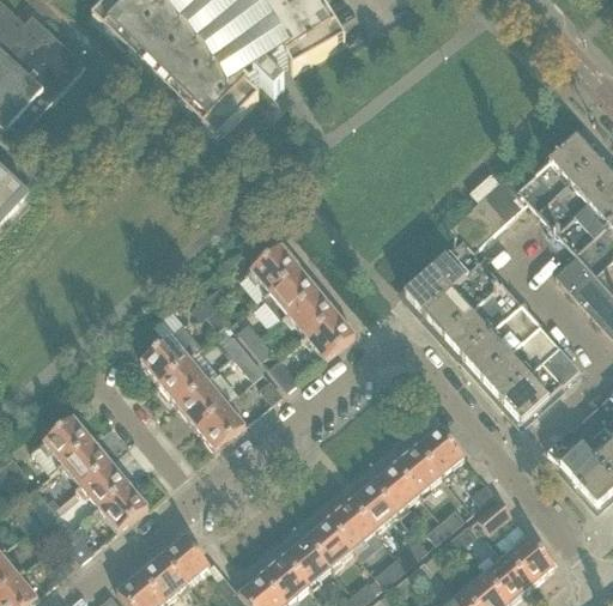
[(0,128),(4,132),(10,126),(19,135),(53,100),(84,65),(60,42),(31,17),(25,24),(0,0),(0,128)]
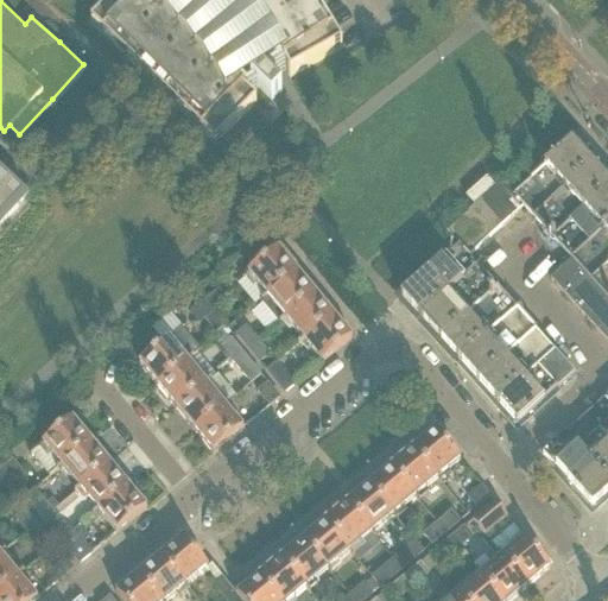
[(101,27),(189,114),(214,138),(255,96),(157,0),(106,0),(95,11),(107,21),(101,27)]
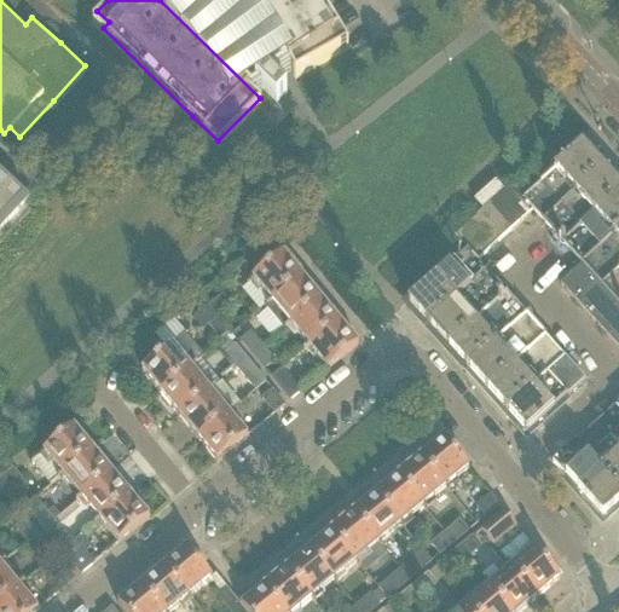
[(244,0),(252,9),(265,26),(271,35),(283,53),(294,73),(340,47),(331,33),(339,29),(329,13),(320,0),(244,0)]
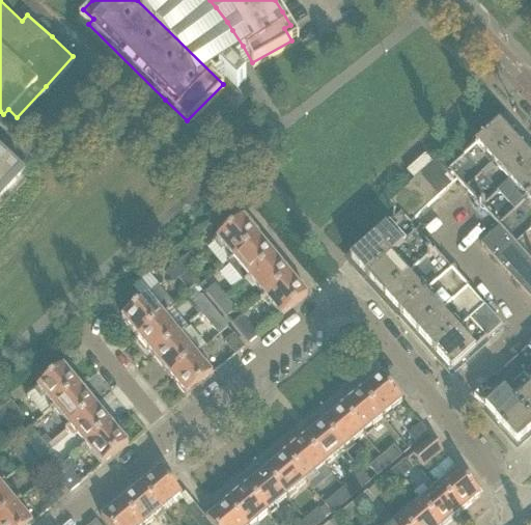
[(218,64),(236,82),(245,74),(229,57),(218,64)]
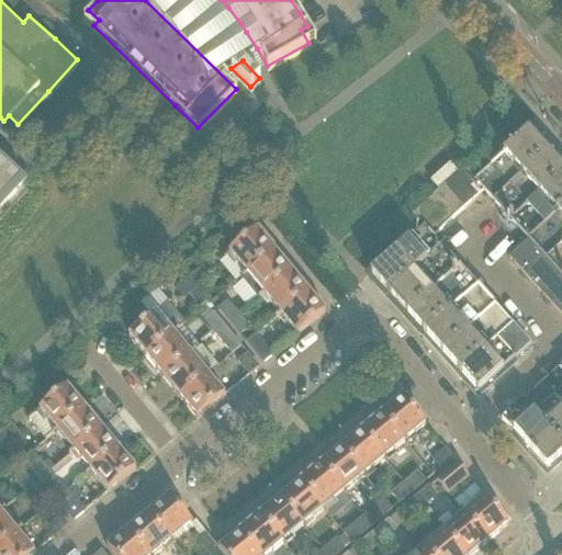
[(473,174),(483,184),(492,195),(546,147),(527,126),(473,174)]
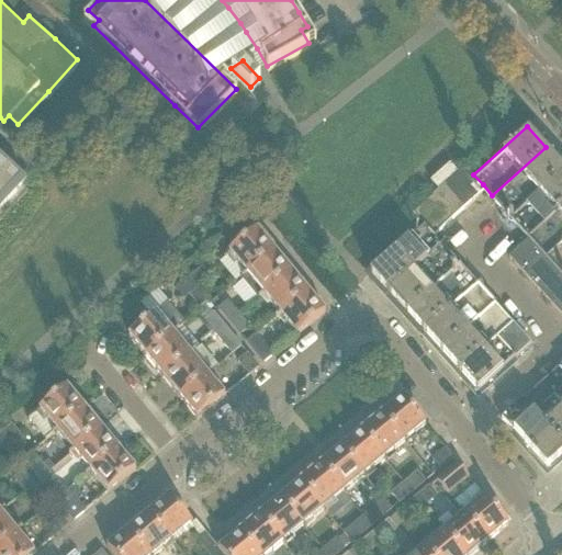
[(561,168),(561,165),(546,147),(492,195),(510,215),(561,168)]
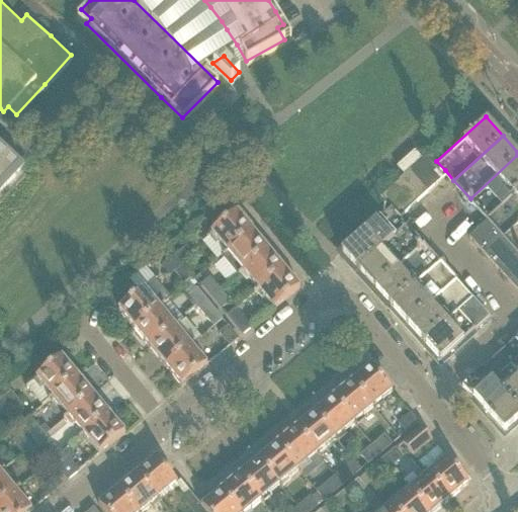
[(0,186),(21,164),(22,164),(23,163),(0,141),(0,186)]
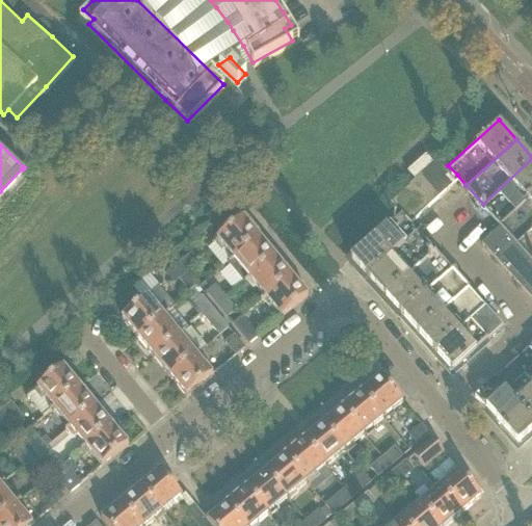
[(425,150),(407,166),(414,174),(432,158),(425,150)]
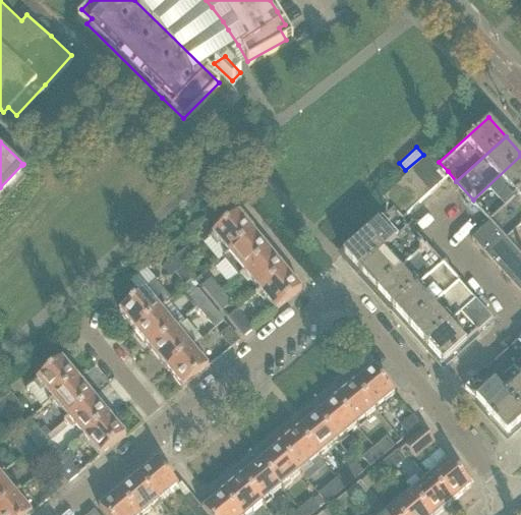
[(428,151),(419,159),(439,180),(448,171),(439,162),(428,151)]
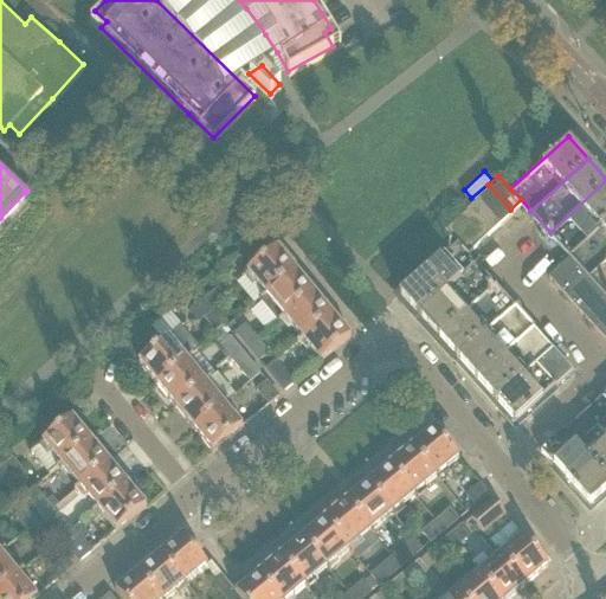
[(605,219),(605,181),(550,232),(568,253),(605,219)]
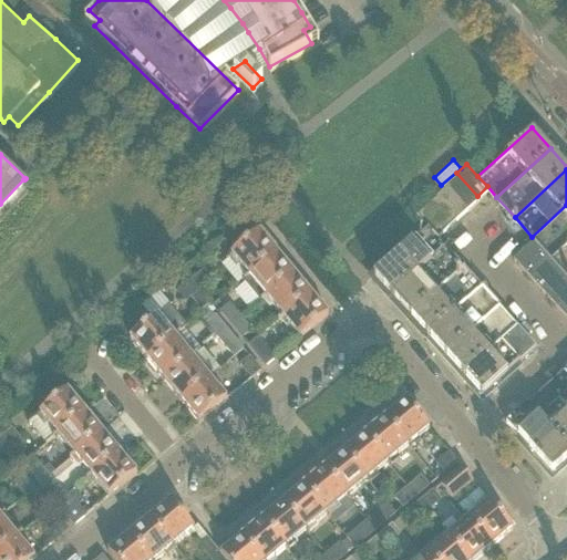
[(456,173),(446,183),(466,205),(477,196),(456,173)]
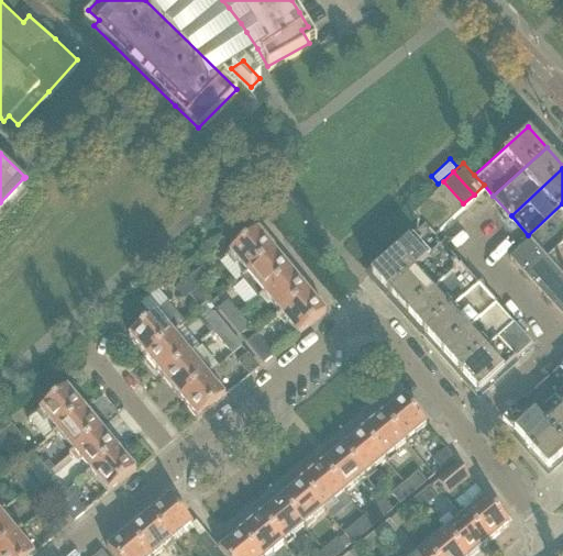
[(443,181),(433,190),(453,212),(463,203),(443,181)]
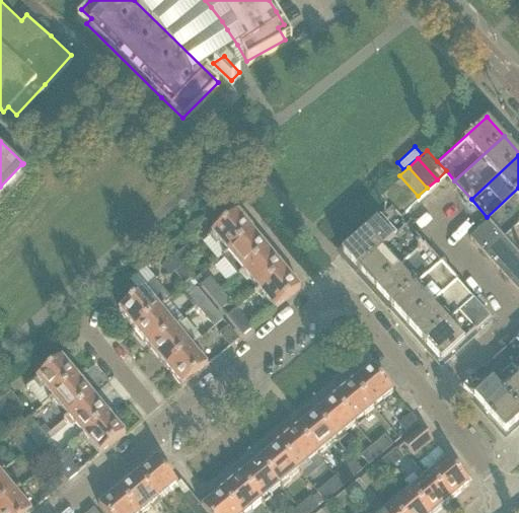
[(399,175),(390,184),(409,205),(418,196),(399,175)]
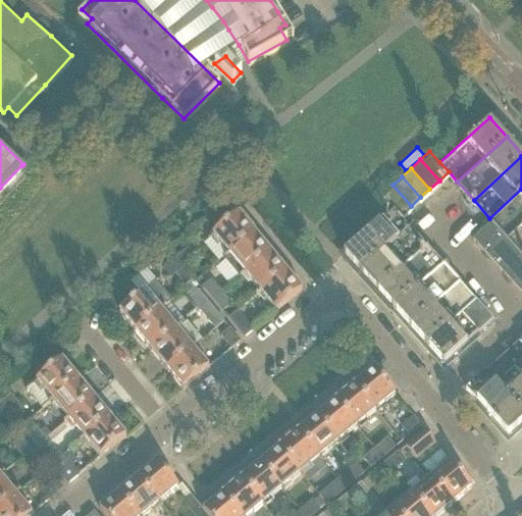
[(382,194),(394,205),(402,214),(411,206),(393,185),(382,194)]
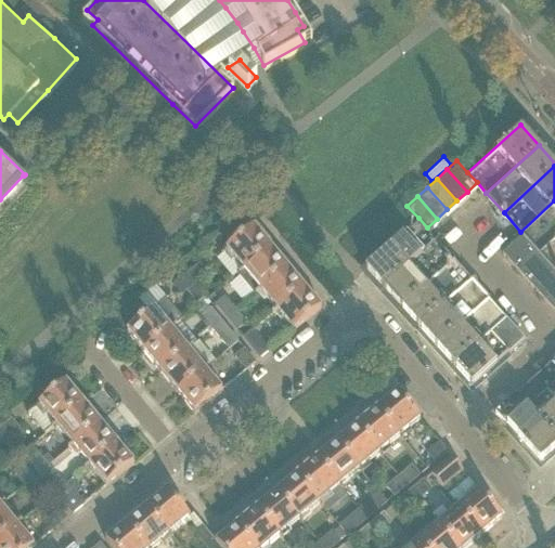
[(554,200),(520,232),(554,269),(554,200)]
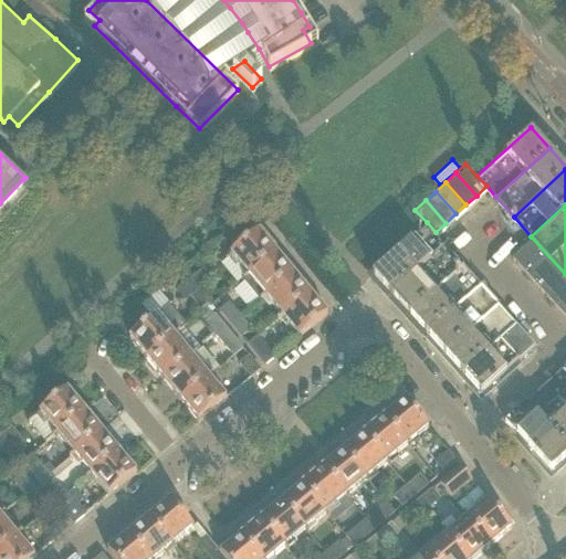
[(373,271),(391,291),(444,242),(436,232),(427,222),(373,271)]
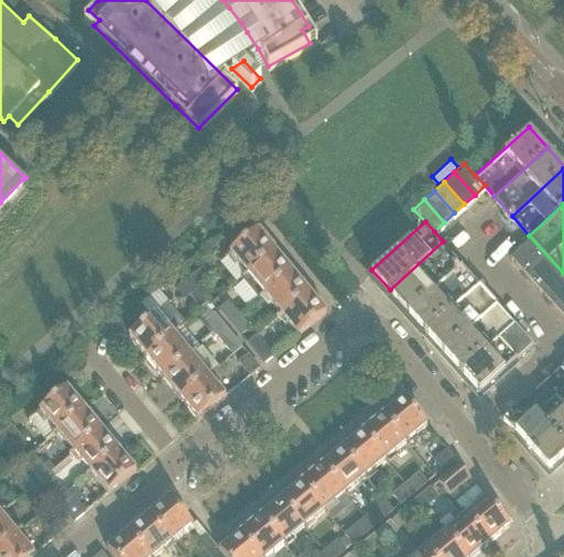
[(230,248),(247,269),(275,246),(258,225),(230,248)]
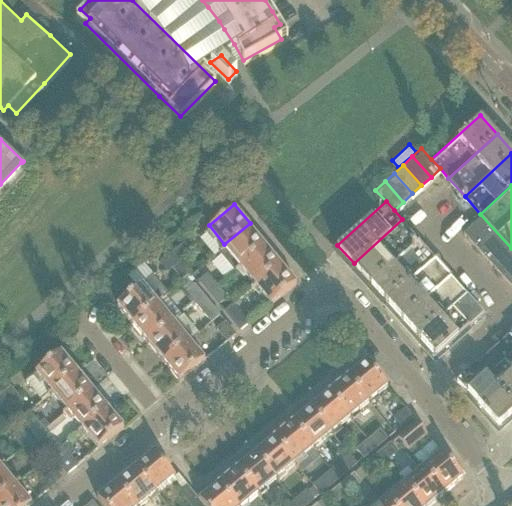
[(511,248),(480,214),(463,230),(511,284),(511,248)]
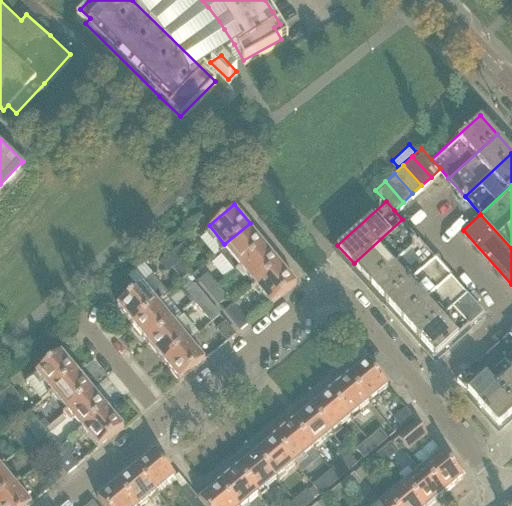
[(354,263),(370,281),(418,237),(402,219),(354,263)]
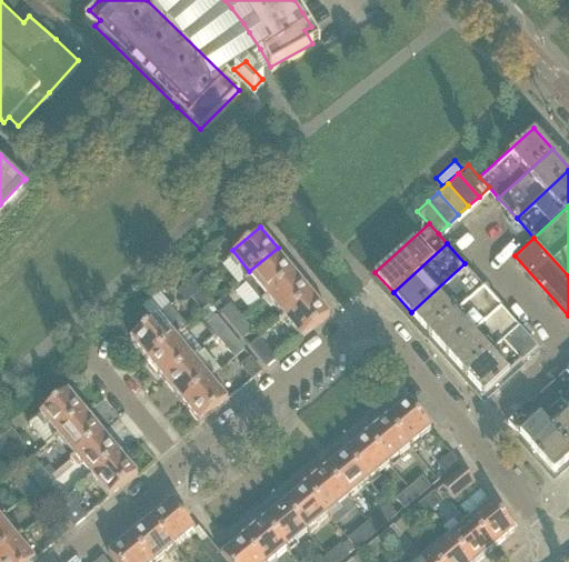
[(249,271),(242,277),(260,297),(267,291),(295,268),(278,248),(249,271)]
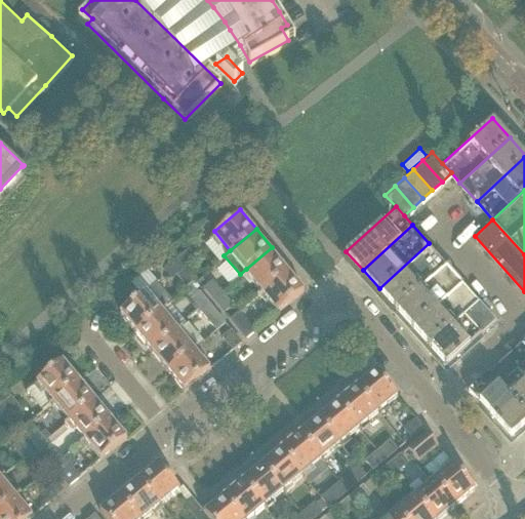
[(379,288),(396,307),(445,262),(429,243),(379,288)]
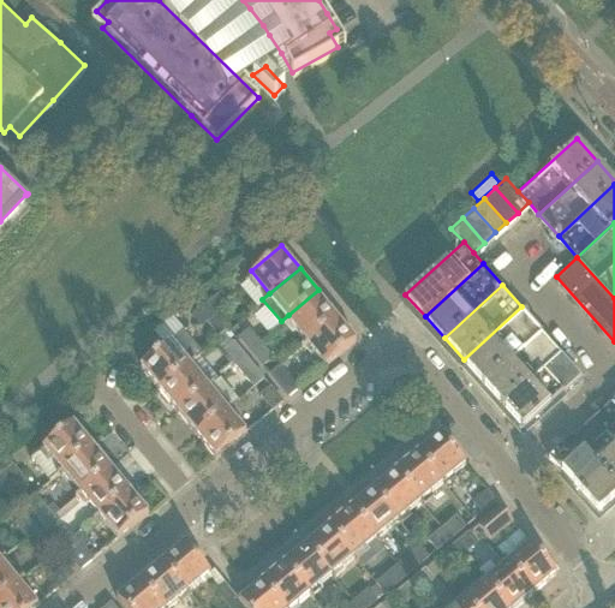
[(221,287),(207,298),(215,309),(230,297),(221,287)]
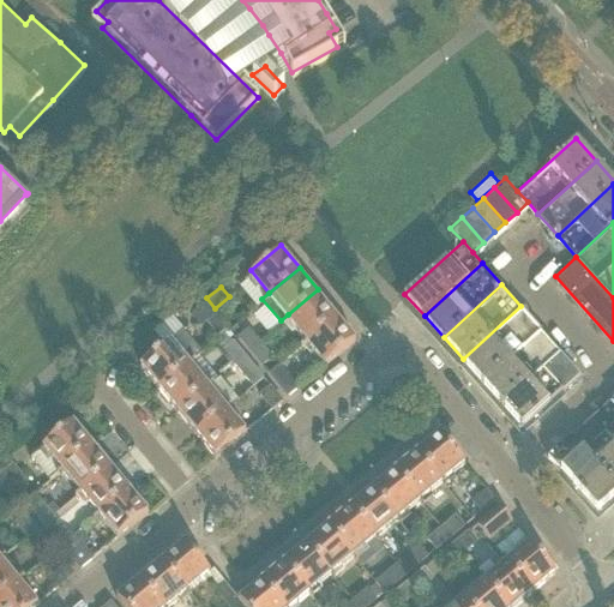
[(288,314),(306,337),(337,312),(318,289),(288,314)]
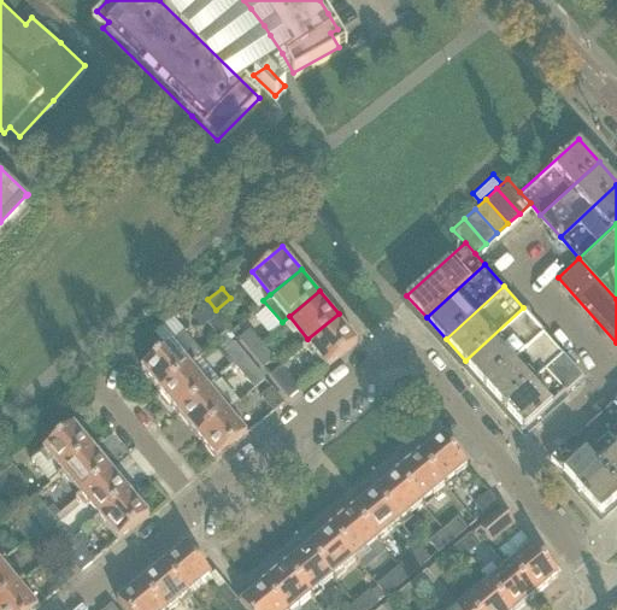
[(216,310),(207,299),(193,311),(201,322),(206,317),(216,310)]
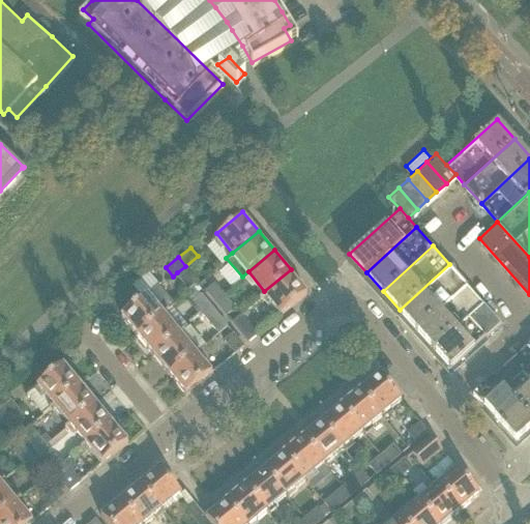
[(400,310),(433,346),(483,300),(449,264),(400,310)]
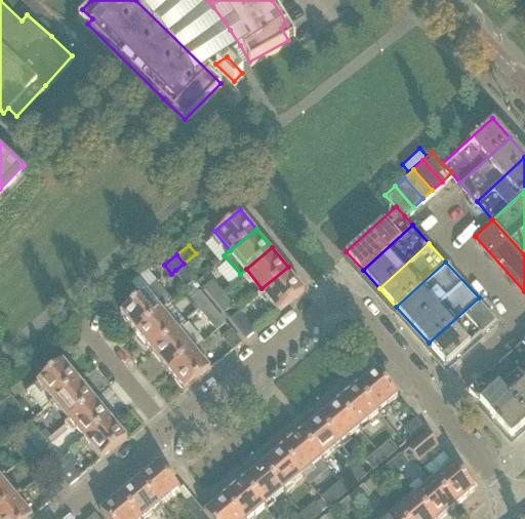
[(184,264),(175,270),(187,283),(194,277),(184,264)]
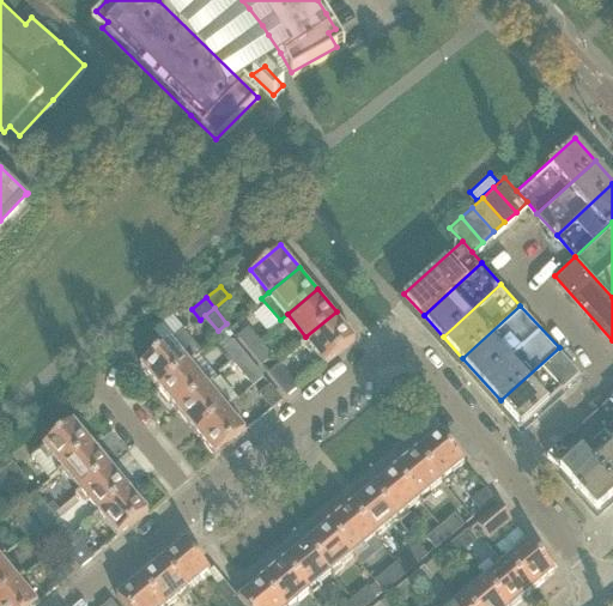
[(337,311),(305,337),(325,359),(354,334),(337,311)]
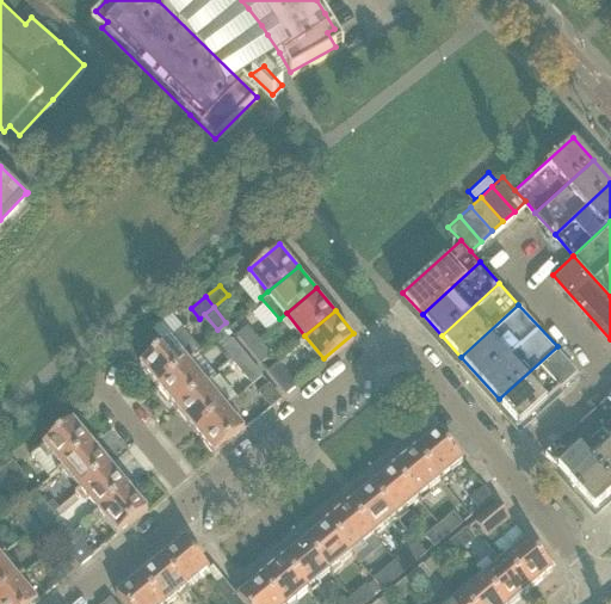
[(236,331),(248,345),(259,336),(247,321),(236,331)]
